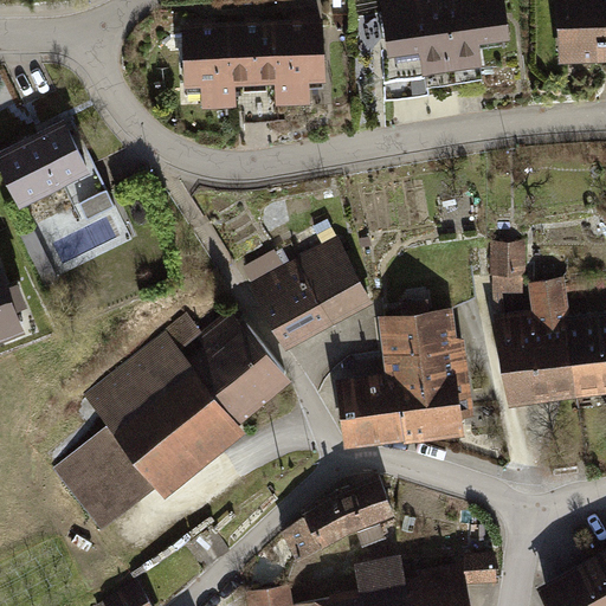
[(481,45),(513,40),(507,0),(381,0),(389,57),(421,52),(424,76),(484,66),(481,45)]
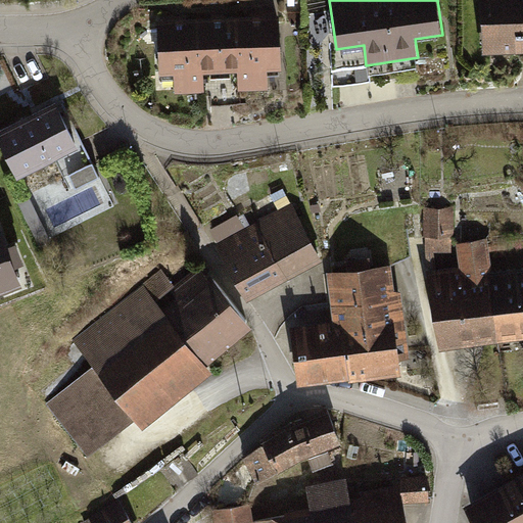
[(522,0),(481,0),(483,56),(522,54),(522,0)]
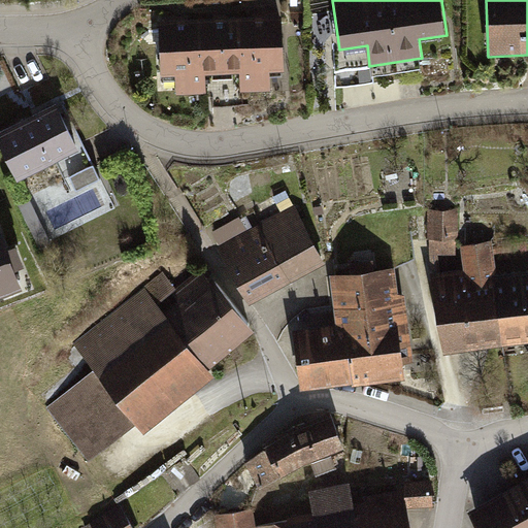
[(271,73),(285,72),(282,15),(159,20),(161,76),(176,75),(177,95),(206,93),(205,75),(240,73),(241,93),(272,92),(271,73)]
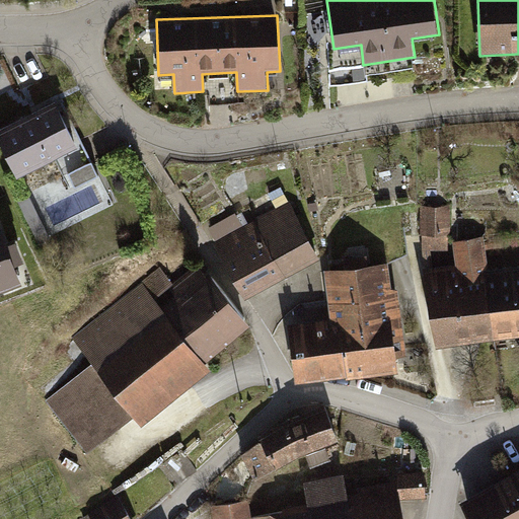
[(0,137),(19,177),(80,147),(58,100),(0,129),(0,137)]
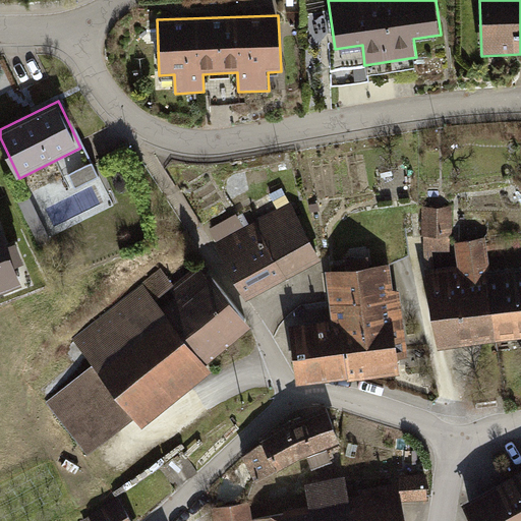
[(95,162),(69,174),(76,188),(101,176),(95,162)]
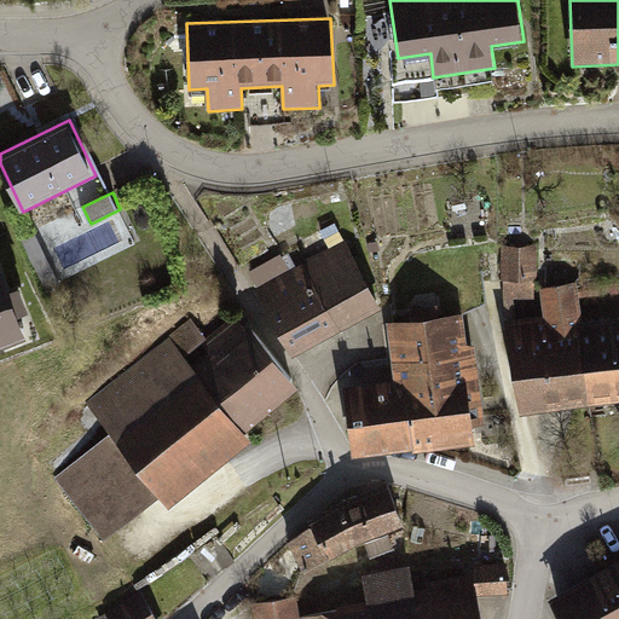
[(291,359),(383,310),(346,239),(298,266),(290,253),(250,275),(258,289),(254,291),(291,359)]
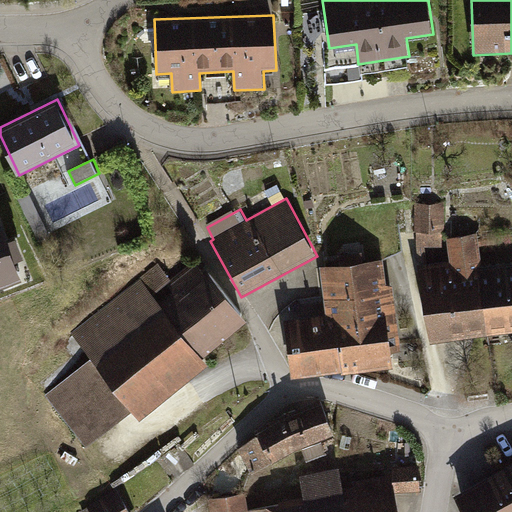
[(445,231),(444,202),(416,202),(415,231),(417,231),(417,247),(426,247),(443,247),(442,231),(445,231)]
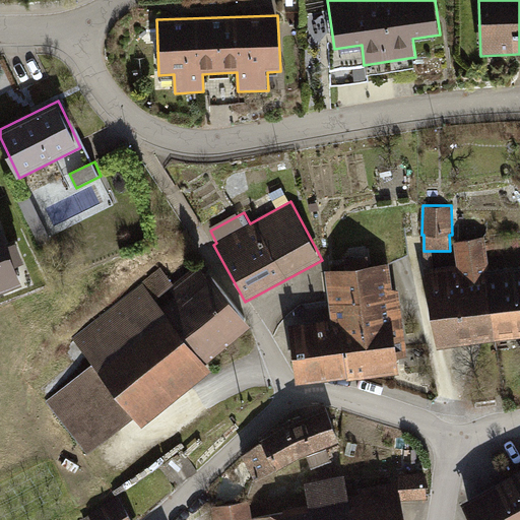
[(0,293),(25,283),(1,222),(0,222),(0,293)]
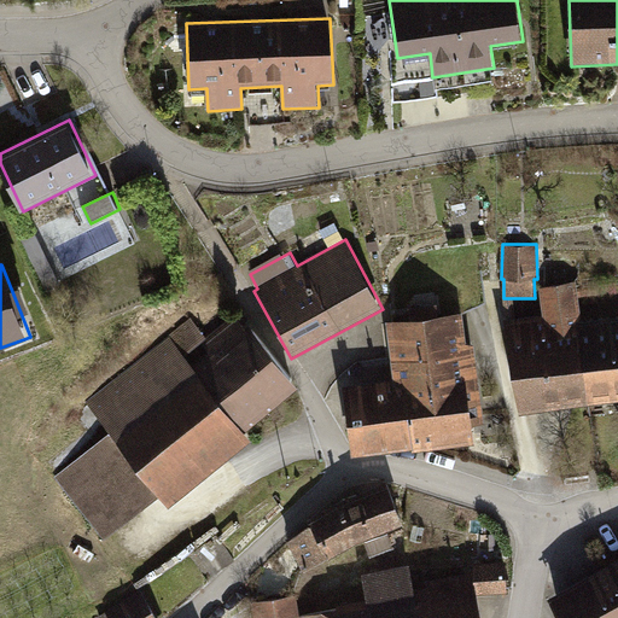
[(520,415),(617,402),(617,316),(582,322),(576,283),(540,287),(543,315),(517,319),(507,320),(505,320),(520,415)]
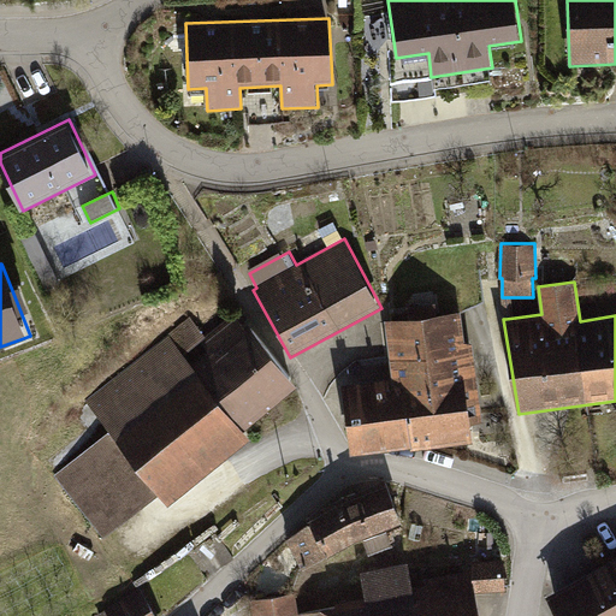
[(513,297),(502,297),(505,319),(515,318),(513,297)]
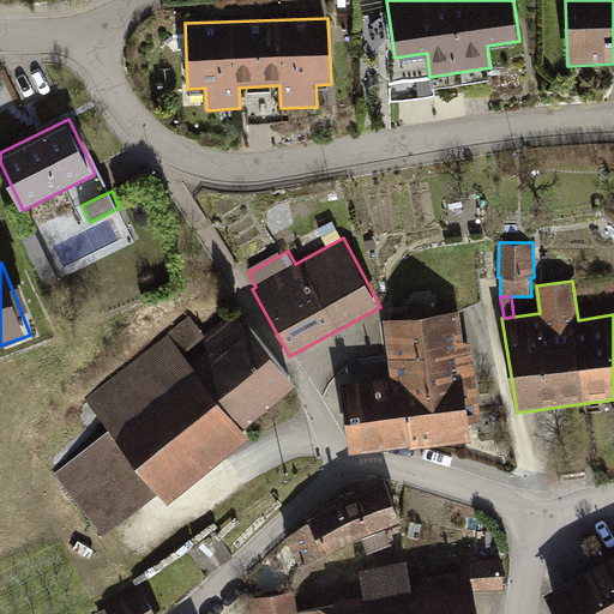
[(411,450),(473,443),(470,423),(482,422),(471,343),(464,341),(461,311),(437,313),(434,302),(405,306),(408,317),(384,320),(391,378),(341,384),(349,455),(410,447),(411,450)]
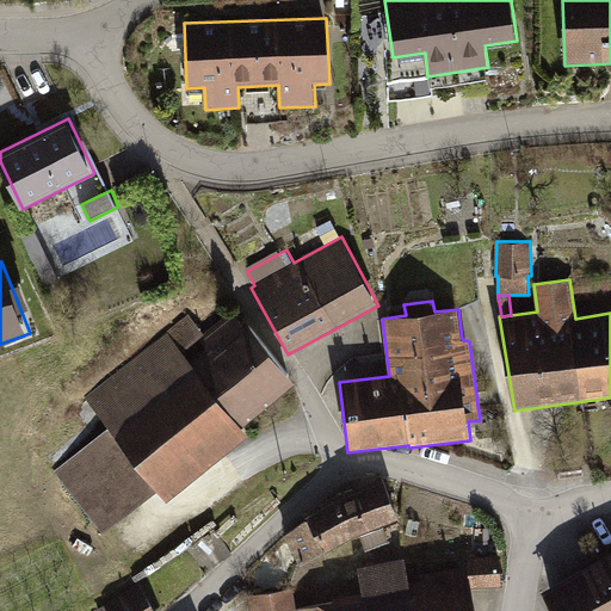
[(245,426),(298,383),(248,321),(244,323),(233,310),(205,333),(190,313),(85,397),(109,427),(54,471),(105,535),(160,491),(170,501),(252,434),(245,426)]
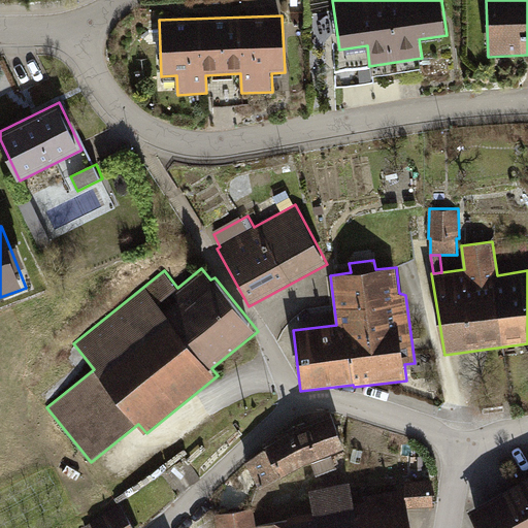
[(342,440),(329,406),(292,421),(263,436),(261,443),(244,458),(257,482),(277,469),(278,470),(303,456),(342,440)]
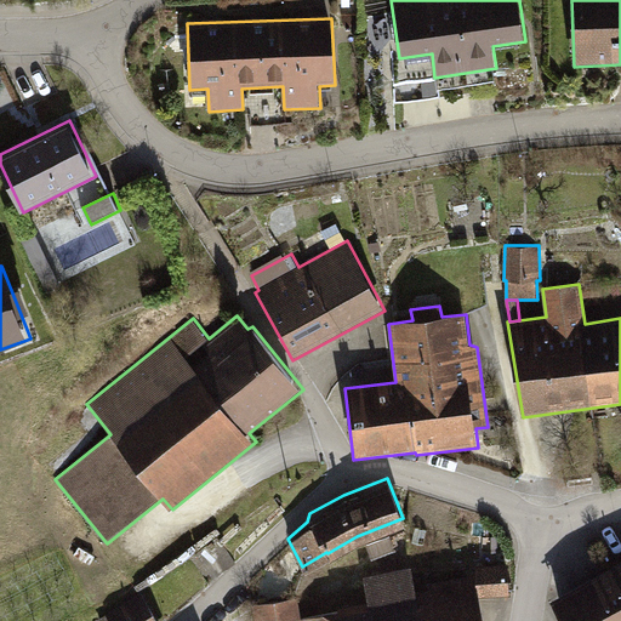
[(620,620),(620,558),(550,598),(563,620),(620,620)]
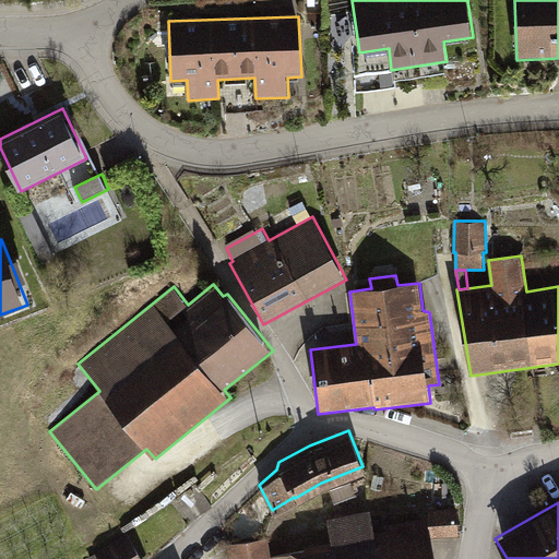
[(458,534),(456,506),(429,507),(430,535),(458,534)]
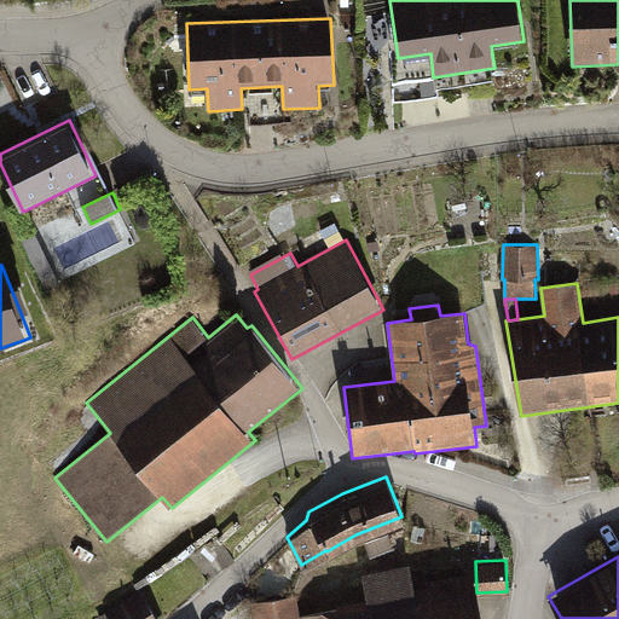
[(364,594),(335,600),(335,603),(299,612),(295,593),(250,600),(253,618),(480,618),(476,593),(473,570),(426,577),(427,582),(414,584),(409,561),(362,570),(364,594)]
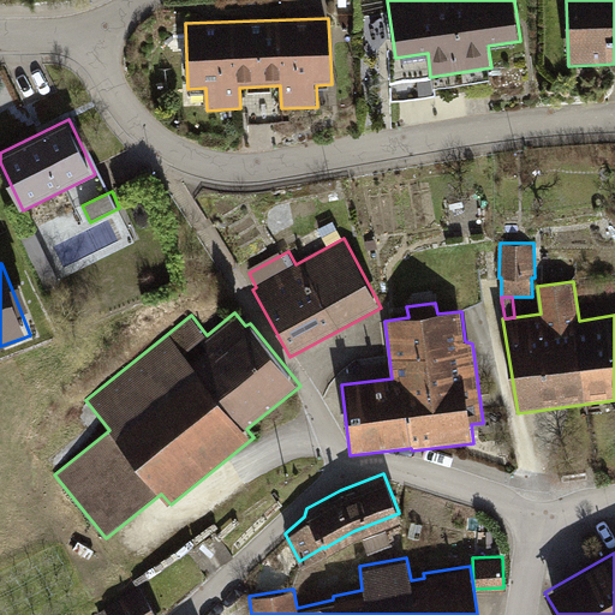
[(159,614),(141,585),(97,614),(159,614)]
